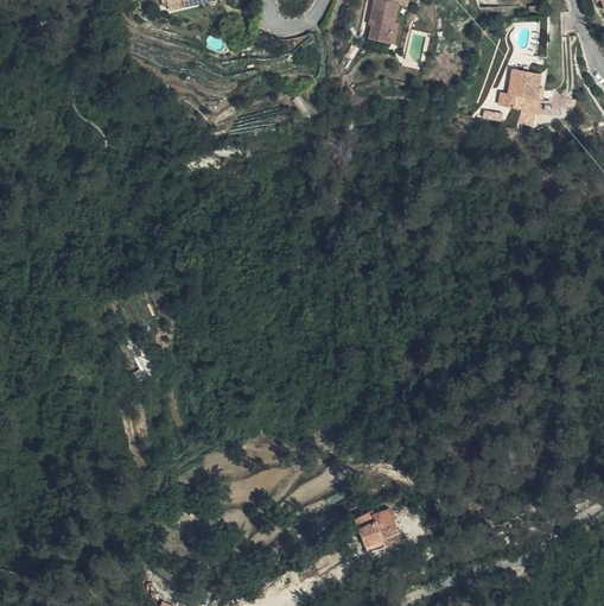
[(379,0),(375,0),(369,19),(375,20),(374,26),(372,25),(368,39),(388,45),(390,35),(394,36),(398,24),(393,24),(399,0),(379,0)]
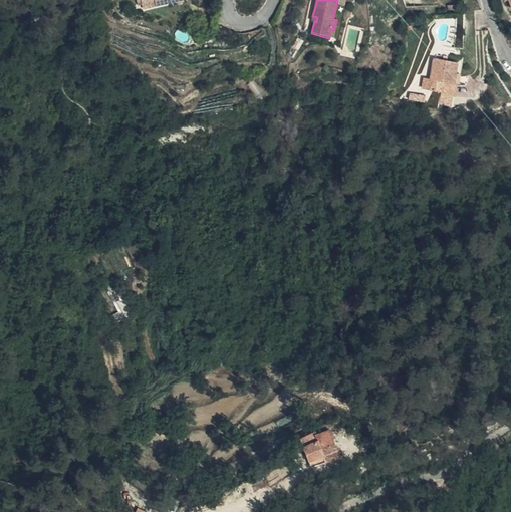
[(433,58),(430,81),(430,83),(429,90),(439,92),(441,92),(441,95),(455,96),(456,93),(457,83),(455,82),(456,74),(457,62),(433,58)]
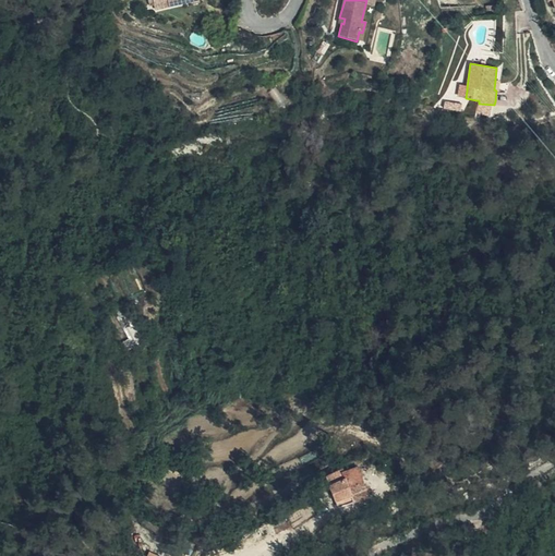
[(270,361),(278,351),(273,346),(264,355),(270,361)]
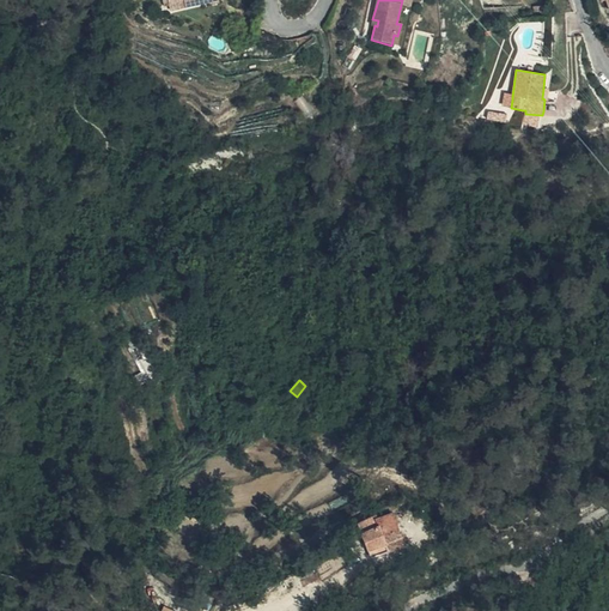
[(395,528),(397,533),(412,527),(399,500),(384,506),(388,512),(395,528)]
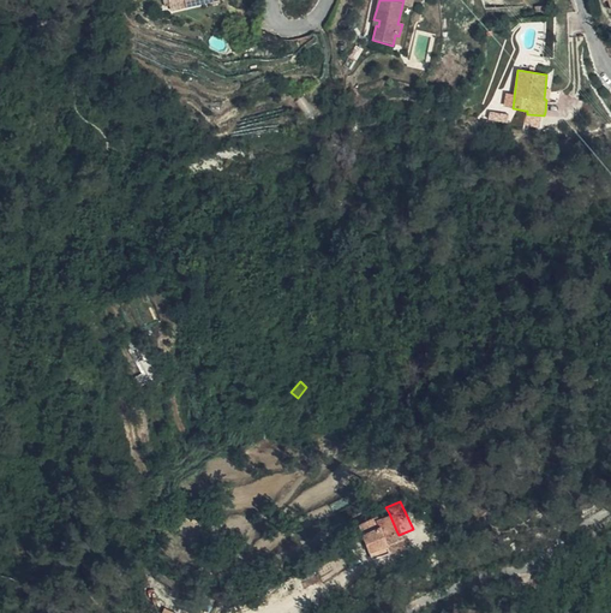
[(385,541),(394,539),(393,536),(395,534),(394,531),(396,530),(389,513),(371,522),(378,540),(384,537),(385,541)]
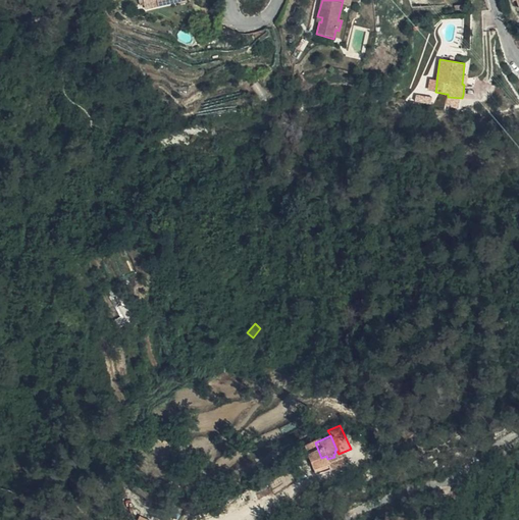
All buildings are outlined.
